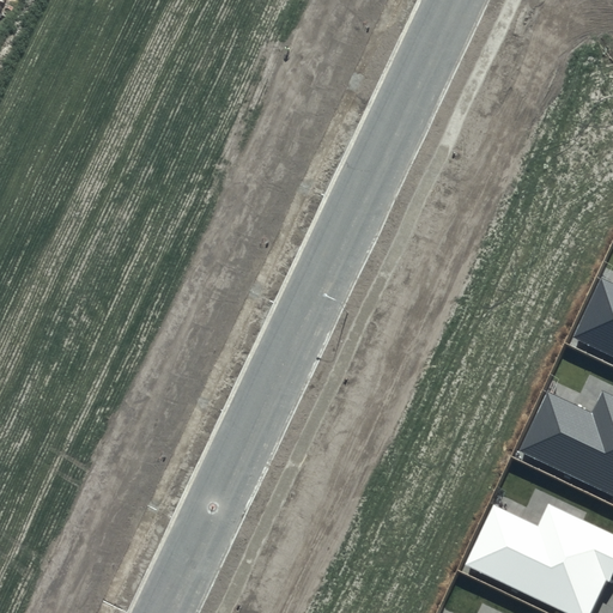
[(612,284),(602,279),(575,339),(612,357),(612,284)]
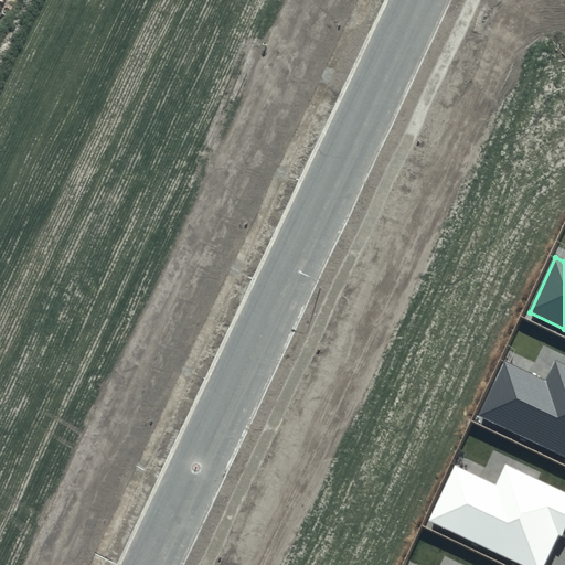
[(546,381),(505,362),(480,417),(564,456),(564,363),(556,360),(546,381)]
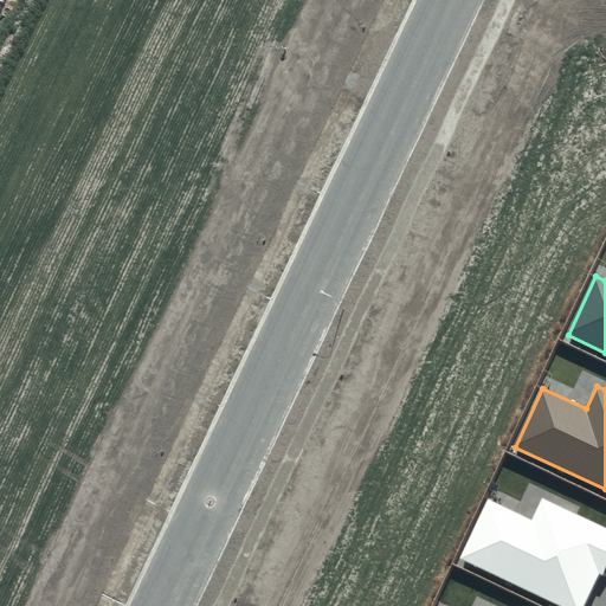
[(532,519),(488,498),(461,558),(565,605),(582,605),(598,573),(603,575),(605,568),(605,526),(542,496),(532,519)]
